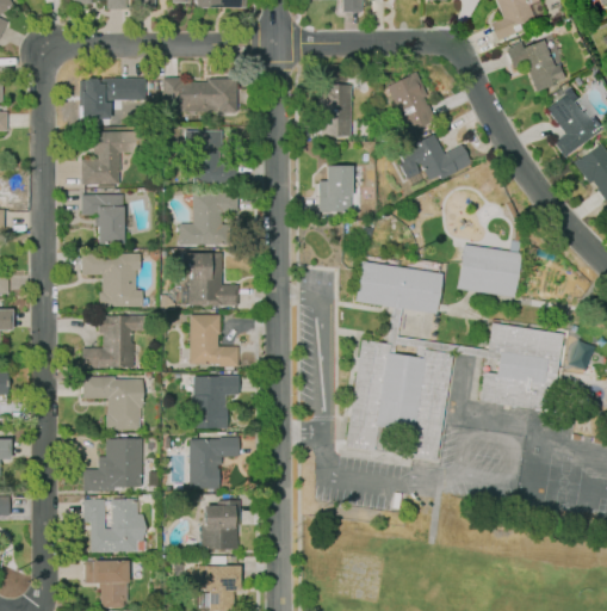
[(0,0),(10,0),(13,4),(0,14),(0,16),(8,20),(0,37),(0,0)]
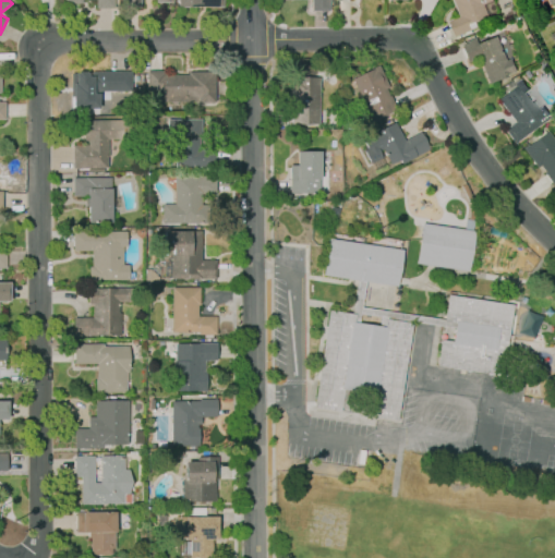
[(330,0),(330,10),(314,11),(314,0),(330,0)]
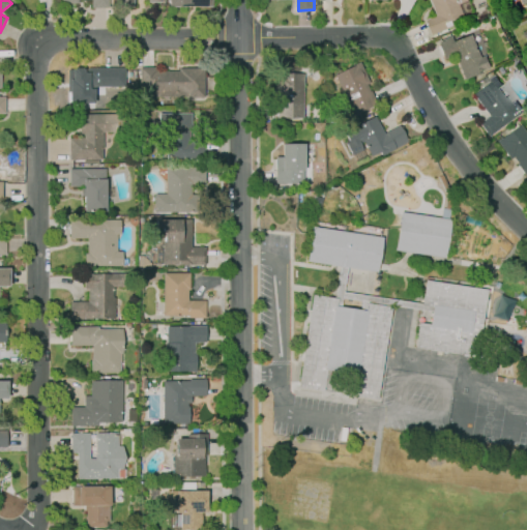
[(472,0),(473,2),(465,5),(469,16),(457,21),(459,27),(436,35),(430,20),(440,16),(434,0),(472,0)]
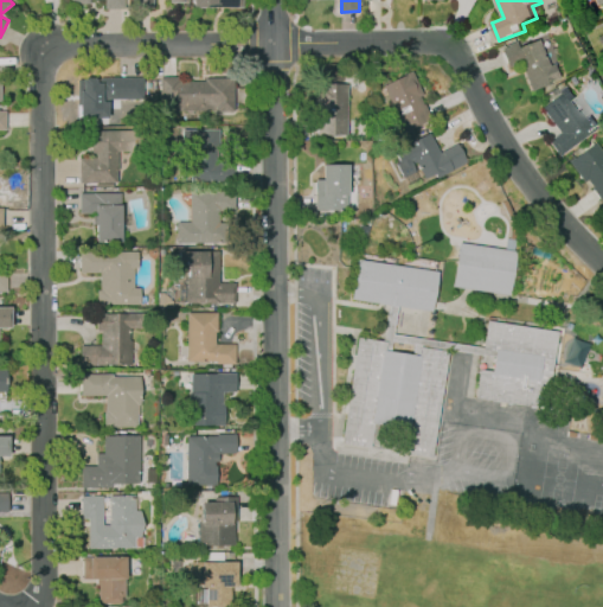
[(504,49),(523,42),(525,48),(546,39),(556,66),(562,64),(566,78),(533,91),(523,63),(510,68),(504,49)]
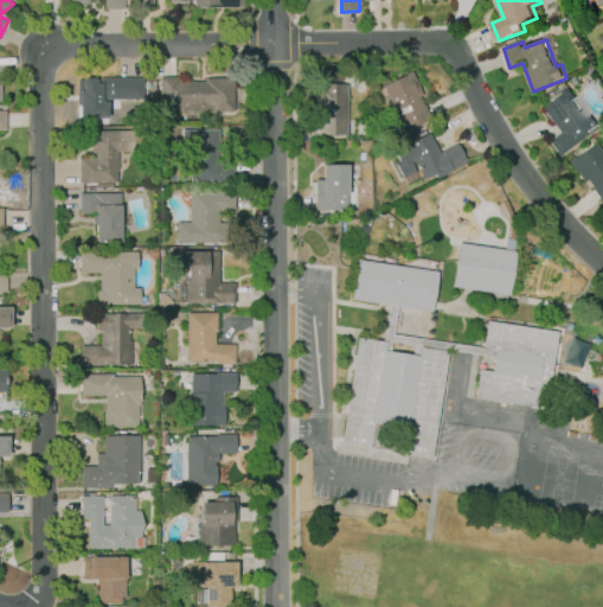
[(415,70),(427,95),(422,96),(432,119),(406,132),(384,85),(415,70)]
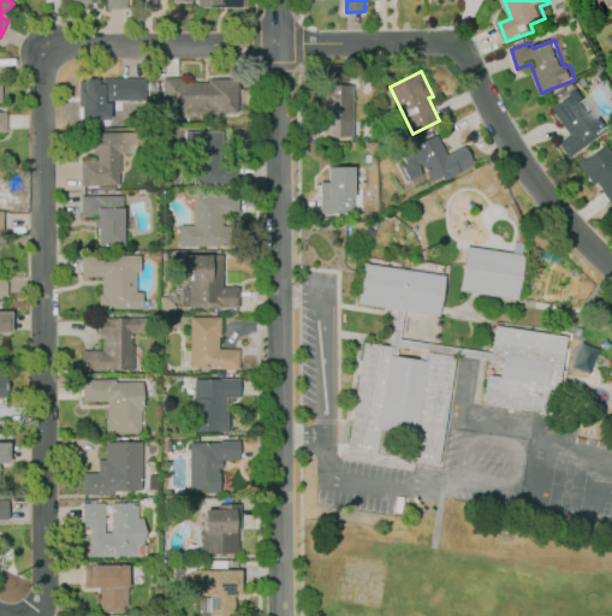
[(85,81),(104,81),(104,78),(147,78),(147,106),(112,106),(112,119),(87,120),(85,81)]
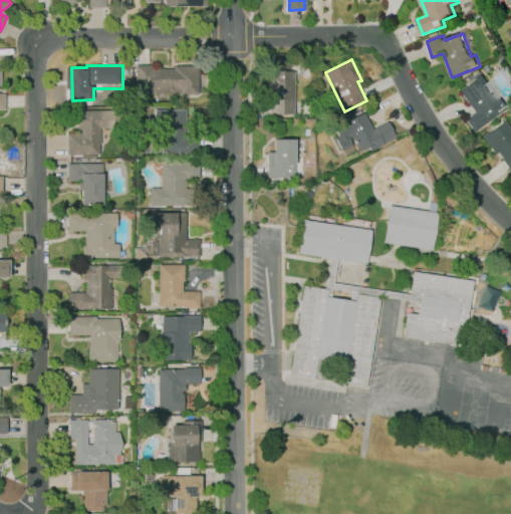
[(138,65),(154,65),(154,69),(176,68),(176,66),(200,65),(201,94),(185,94),(185,93),(151,93),(151,83),(138,83),(138,65)]
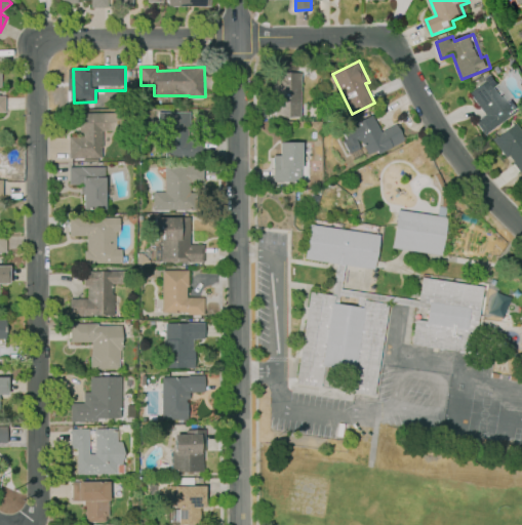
[(303,72),(302,116),(280,116),(280,89),(275,89),(275,72),(303,72)]
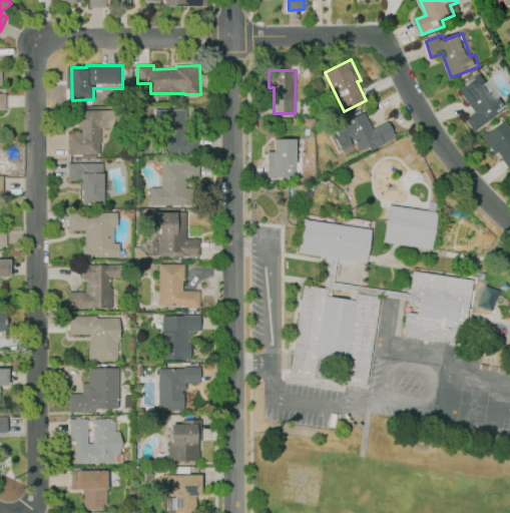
[(460,90),(483,73),(491,83),(487,86),(498,101),(503,97),(509,106),(475,131),(466,119),(476,111),(460,90)]
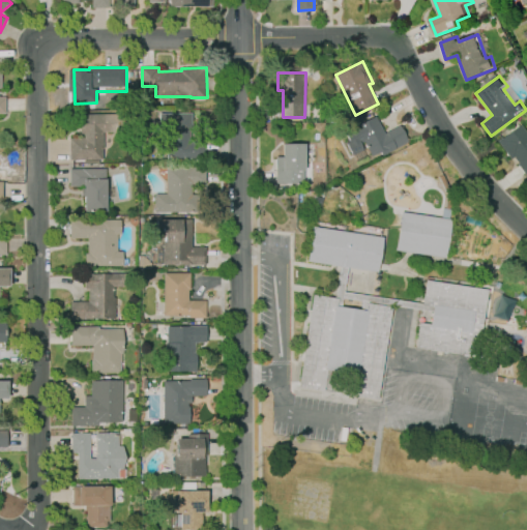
[(160,113),(194,113),(194,133),(207,133),(207,159),(170,159),(170,133),(160,133),(160,113)]
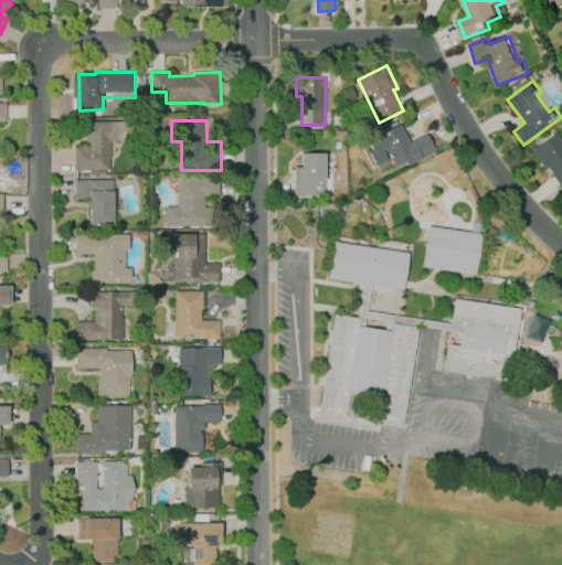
[(87,121),(119,121),(120,140),(113,140),(113,158),(110,158),(112,169),(76,169),(76,147),(92,147),(92,141),(87,142),(87,121)]
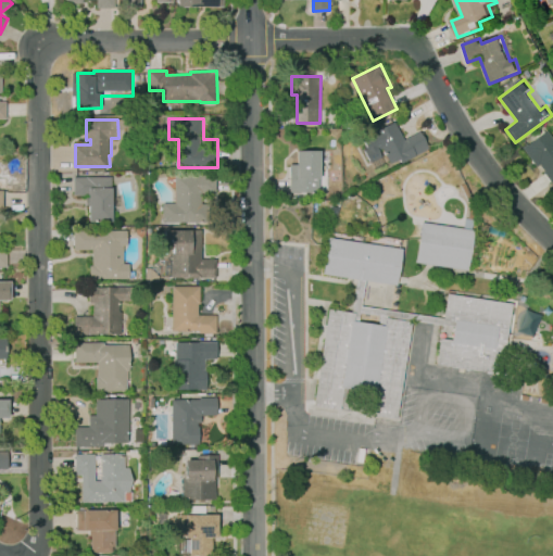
[(397,119),(405,137),(420,129),(431,148),(403,163),(401,158),(391,163),(384,148),(379,150),(384,156),(373,162),(360,138),(397,119)]
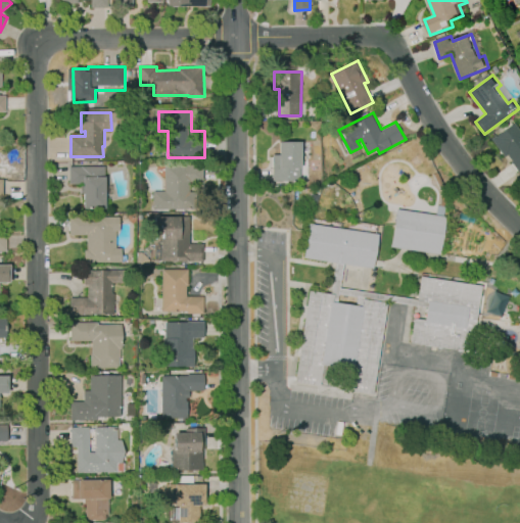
[(491,139),(515,122),(519,128),(519,173),(511,161),(512,160),(508,154),(505,156),(491,139)]
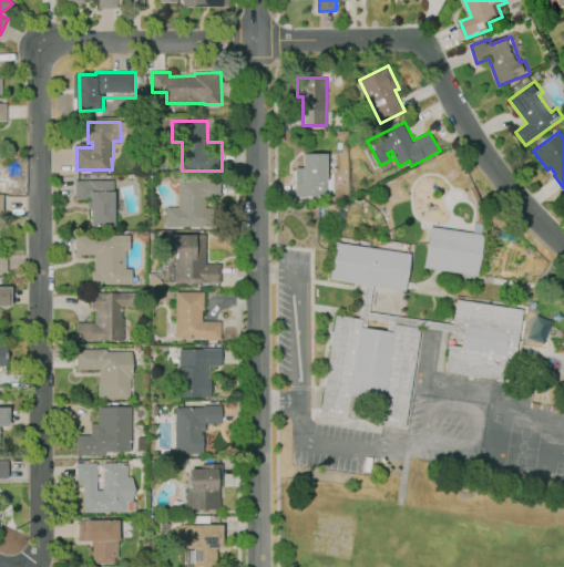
[(327,153),(328,196),(298,196),(297,167),(304,167),(304,153),(327,153)]
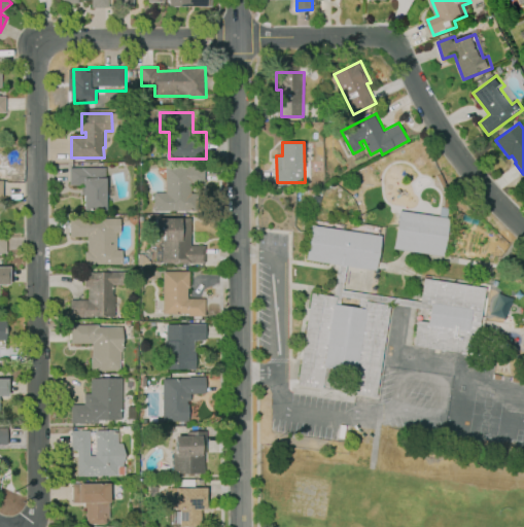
[(168,164),(205,164),(205,183),(193,183),(193,210),(155,210),(155,192),(168,192),(168,164)]
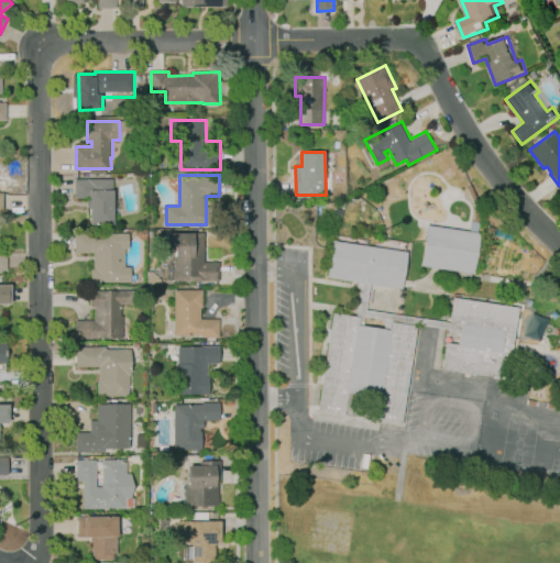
[(76,179),(114,178),(116,224),(91,225),(90,197),(76,198),(76,179)]
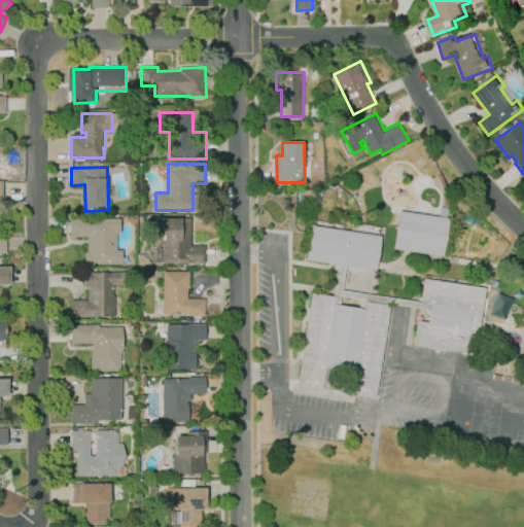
[(400,210),(394,248),(445,255),(450,217),(400,210)]
